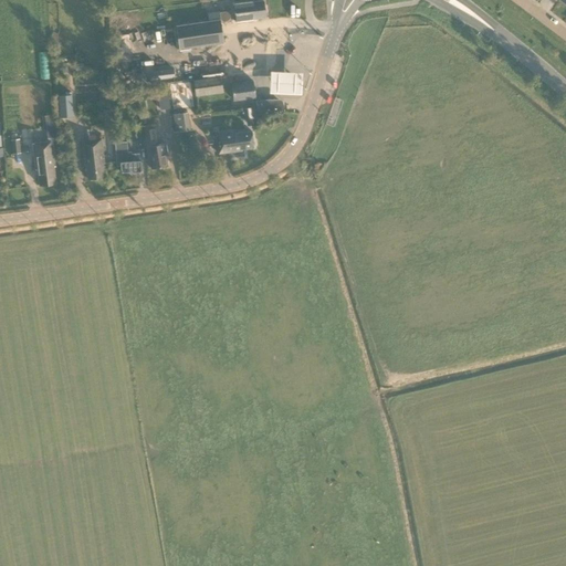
[(264,17),(262,0),(257,0),(250,1),(249,0),(245,0),(233,1),(236,21),(257,19),(257,18),(264,17)]
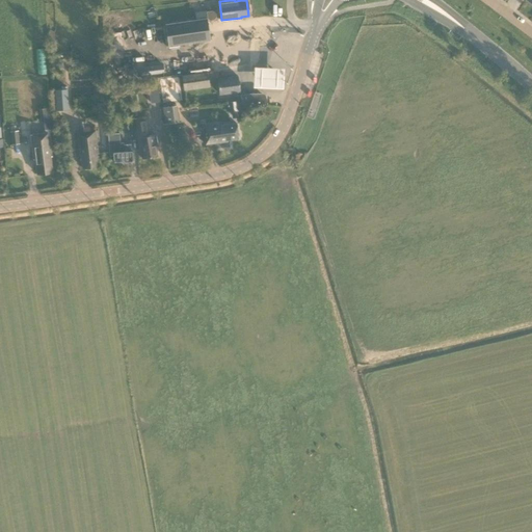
[(210,40),(207,18),(164,24),(167,46),(210,40)]
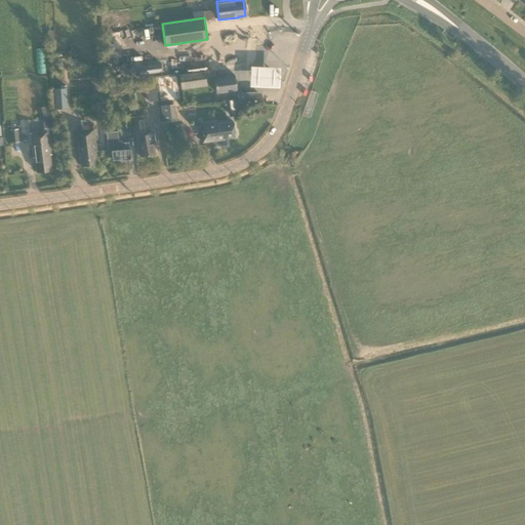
[(161,64),(138,67),(139,74),(162,71),(161,64)]
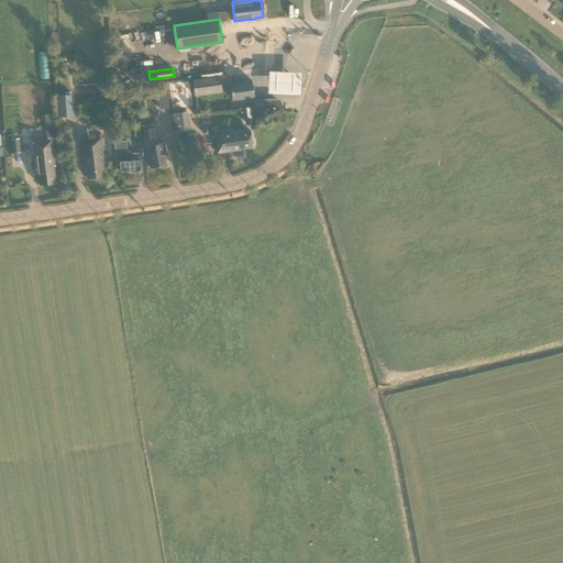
[(301,70),(269,69),(268,90),(300,92),(301,70)]
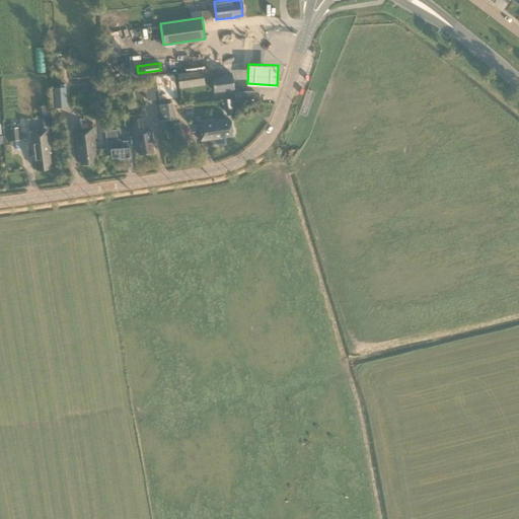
[(204,83),(202,70),(176,73),(178,87),(204,83)]
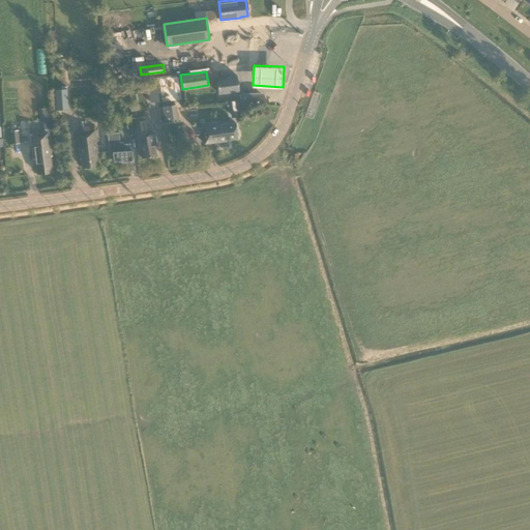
[(239,90),(237,76),(215,78),(217,93),(239,90)]
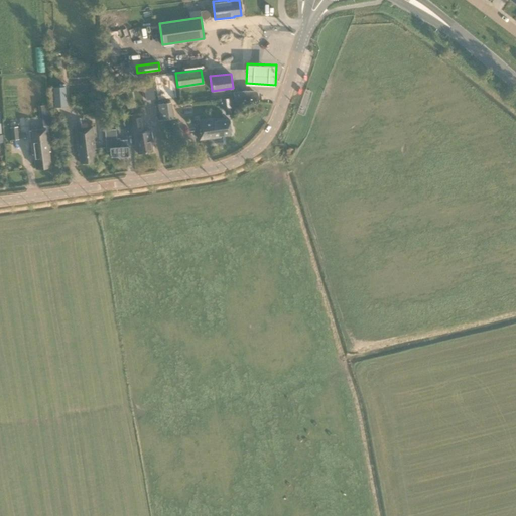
[(154,84),(145,85),(148,98),(157,96),(154,84)]
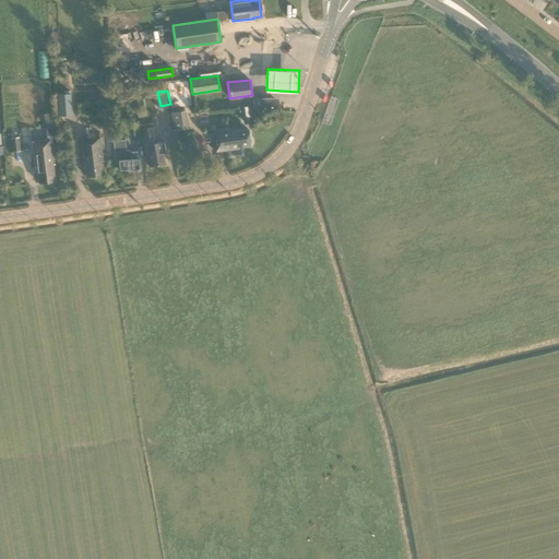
[(70,93),(58,94),(59,116),(72,115),(70,93)]
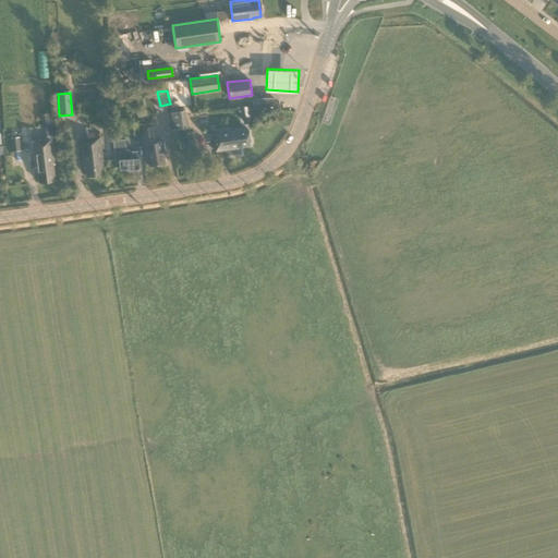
[(264,99),(263,97),(251,98),(253,113),(278,109),(277,102),(274,99),(264,99)]
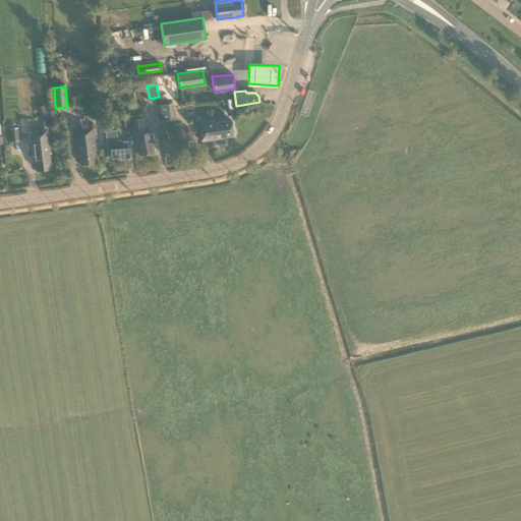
[(175,119),(173,103),(159,105),(161,121),(175,119)]
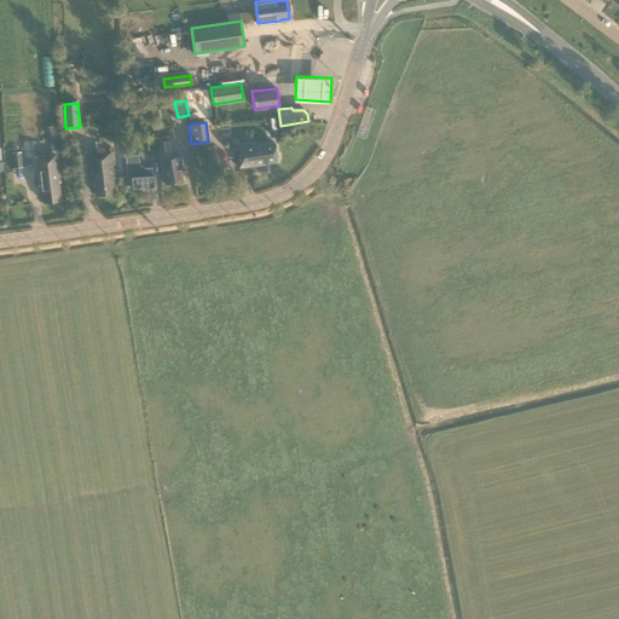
[(56,126),(45,128),(48,151),(59,150),(56,126)]
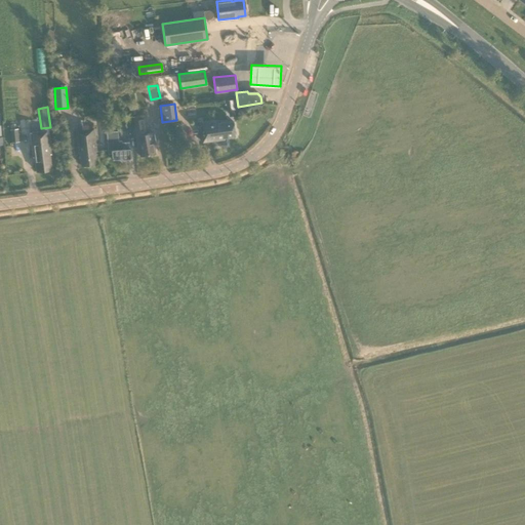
[(145,133),(143,119),(131,120),(134,136),(136,135),(139,156),(155,153),(153,142),(155,142),(153,132),(145,133)]
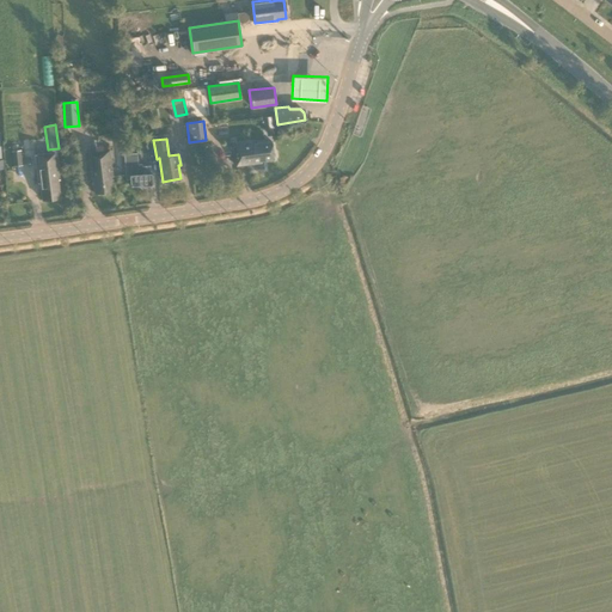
[(274,159),(271,141),(252,144),(252,142),(233,145),(236,165),(261,163),(261,160),(274,159)]
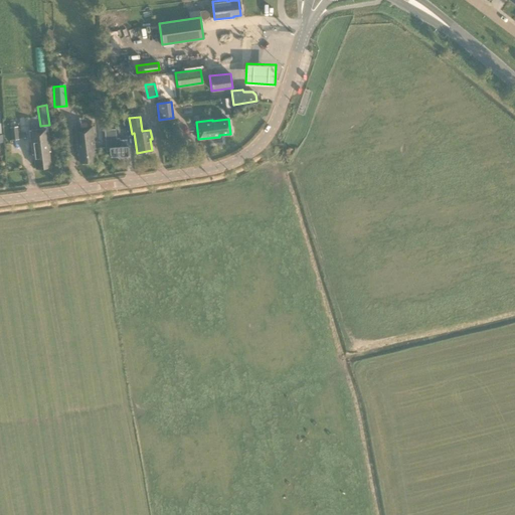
[(95,148),(92,126),(88,127),(88,123),(86,123),(84,122),(80,123),(81,127),(73,128),(76,150),(78,150),(79,162),(95,160),(93,148),(95,148)]
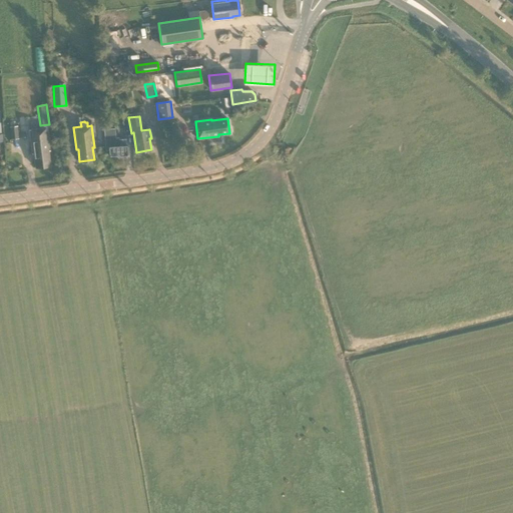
[(19,138),(17,125),(9,126),(11,139),(19,138)]
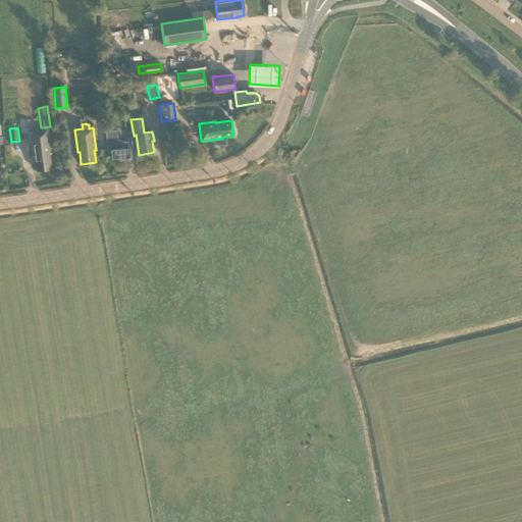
[(50,152),(46,128),(28,132),(32,156),(34,156),(36,170),(51,167),(48,153),(50,152)]
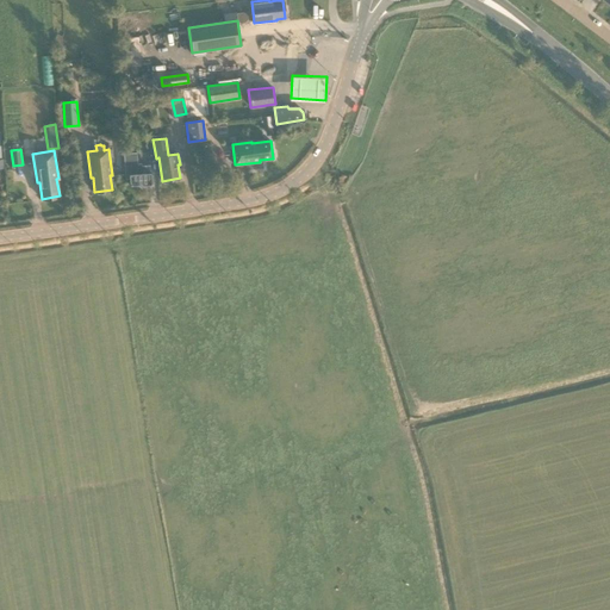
[(137,166),(136,151),(123,153),(125,179),(129,179),(130,185),(141,184),(141,185),(151,184),(150,172),(149,165),(137,166)]
